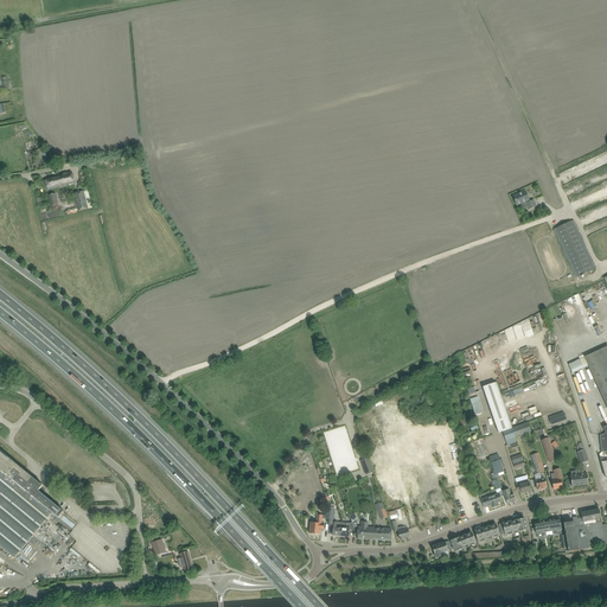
[(45,179),(48,190),(75,183),(71,172),(45,179)]
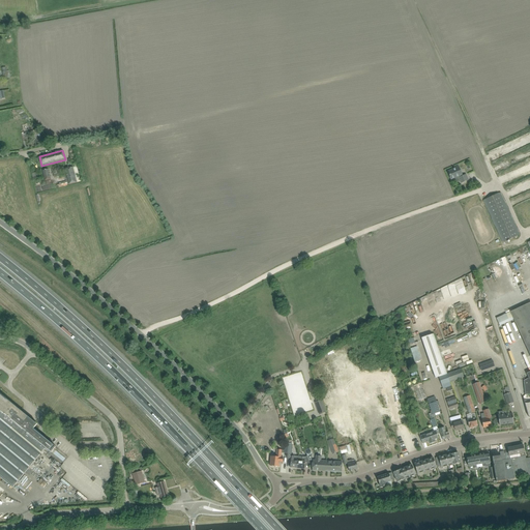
[(463,176),(459,166),(452,168),(452,169),(447,171),(451,180),(460,176),(460,177),(459,178),(461,183),(468,180),(466,174),(463,176)]
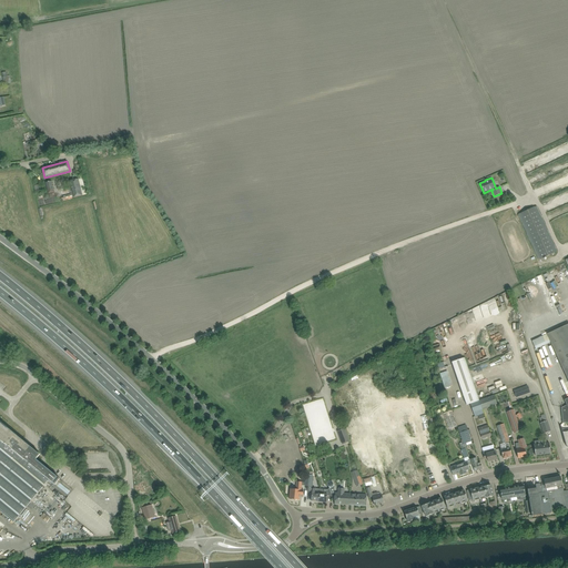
[(70,181),(74,198),(82,195),(78,179),(70,181)]
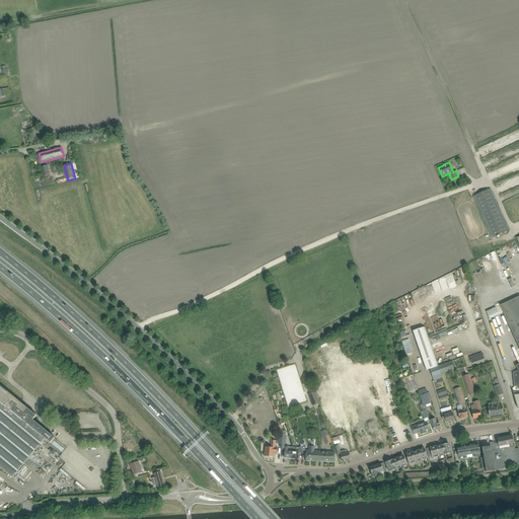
[(490,188),(472,196),(492,237),(509,229),(490,188)]
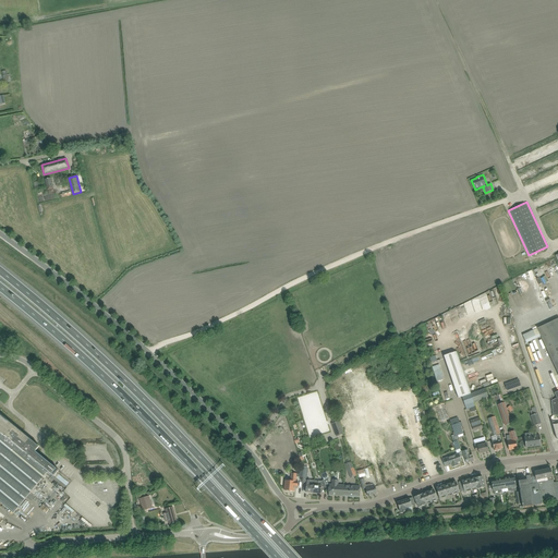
[(528,263),(532,269),(542,263),(538,256),(528,263)]
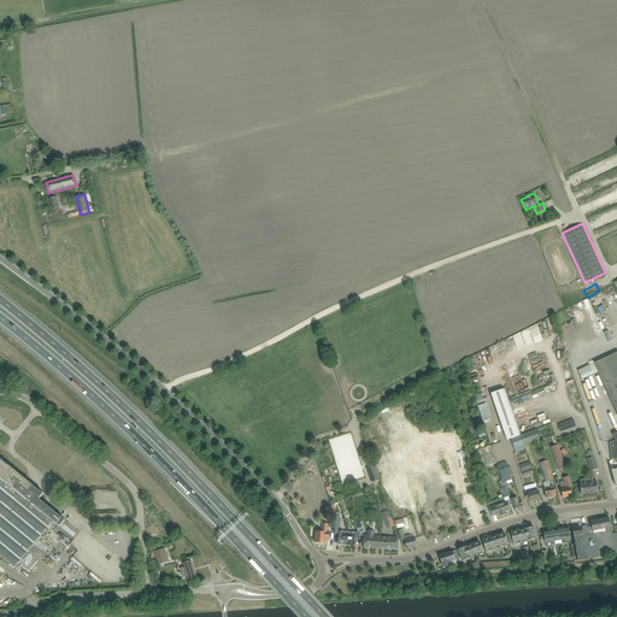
[(616,352),(603,359),(593,363),(598,371),(606,389),(616,413),(616,352)]
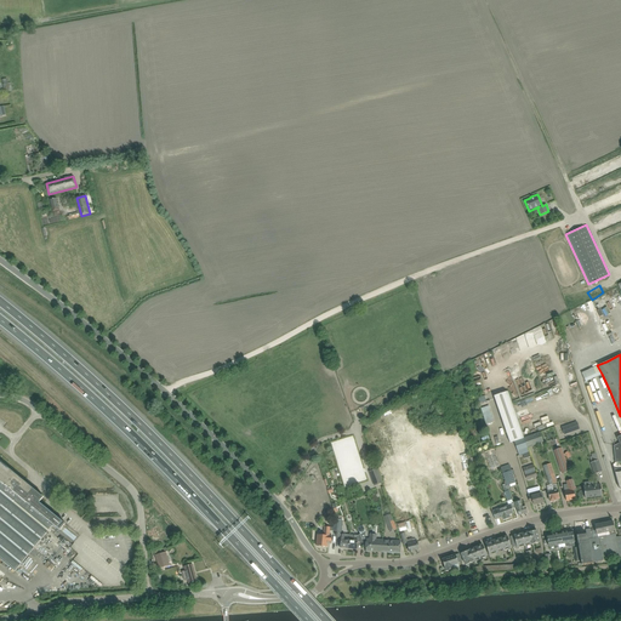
[(596,366),(582,371),(586,381),(599,376),(597,369),(596,366)]
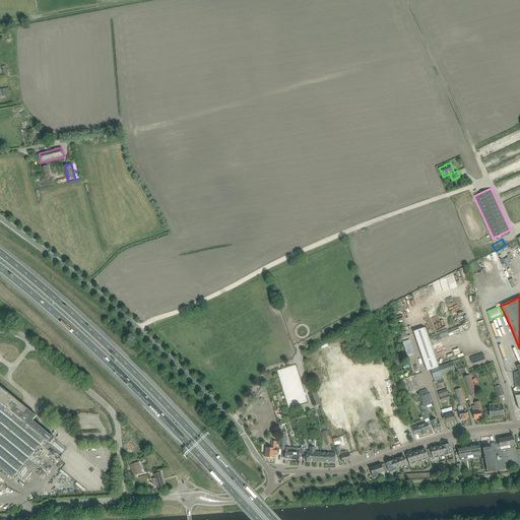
[(424,328),(413,331),(427,371),(431,370),(437,367),(424,328)]
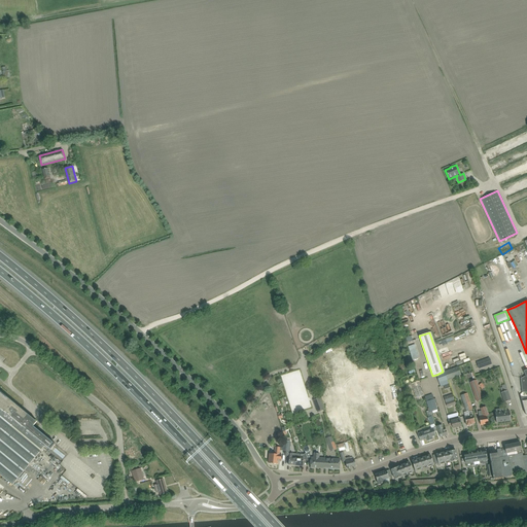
[(415,344),(408,346),(412,360),(420,357),(415,344)]
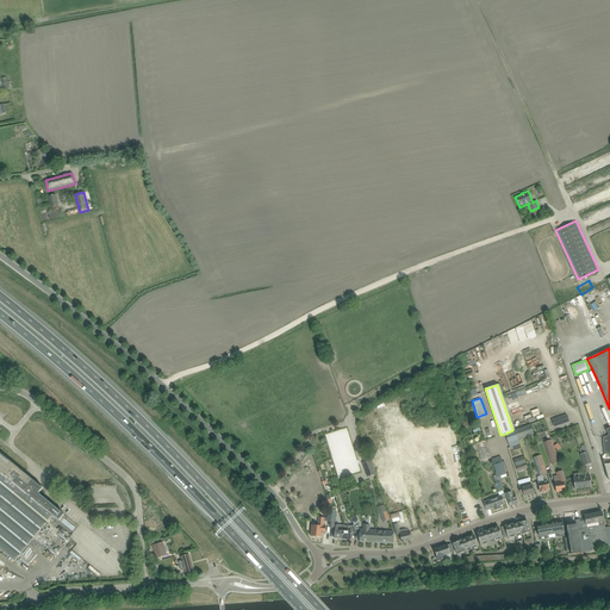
[(599,405),(604,421),(609,419),(604,404),(599,405)]
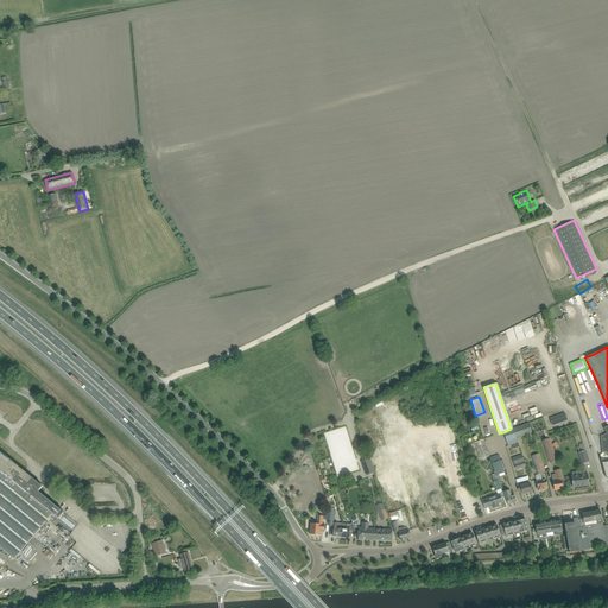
[(564,413),(550,418),(552,425),(567,420),(564,413)]
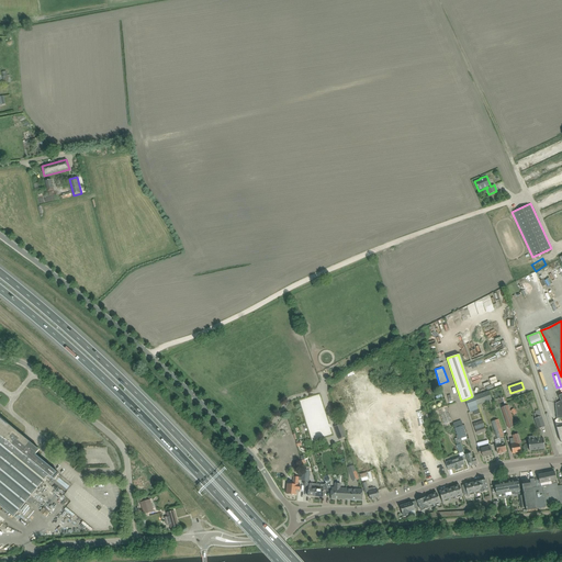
[(489,391),(474,396),(478,405),(492,400),(489,391)]
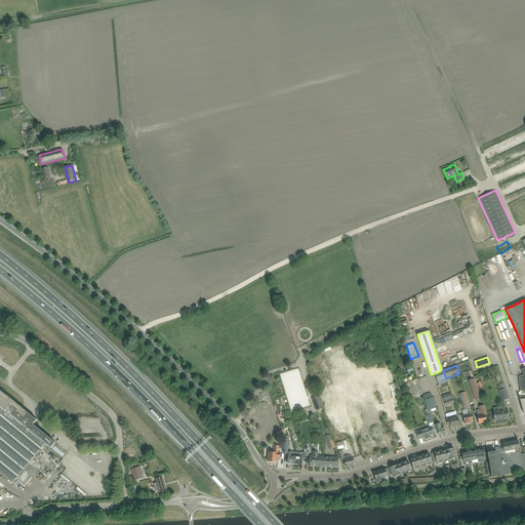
[(435,373),(437,381),(446,378),(443,370),(441,370),(435,373)]
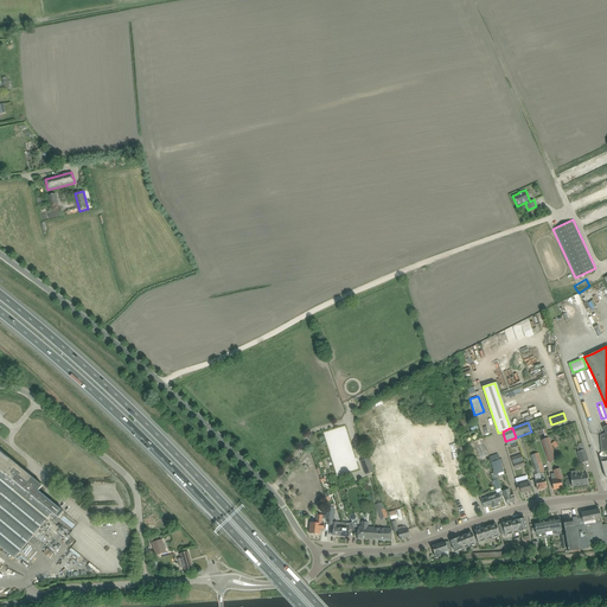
[(516,438),(505,441),(508,445),(511,443),(512,448),(518,446),(516,438)]
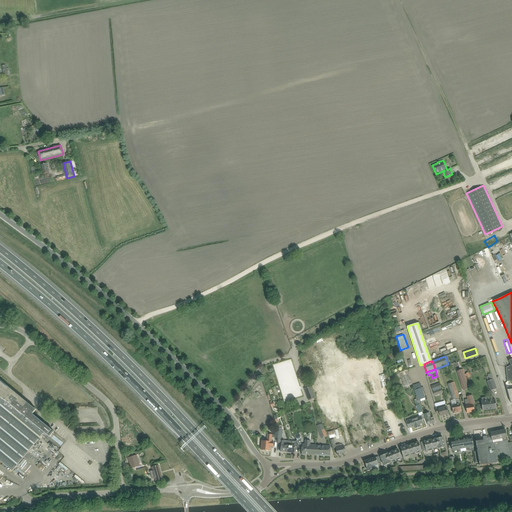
[(469,388),(463,369),(456,371),(463,391),(469,388)]
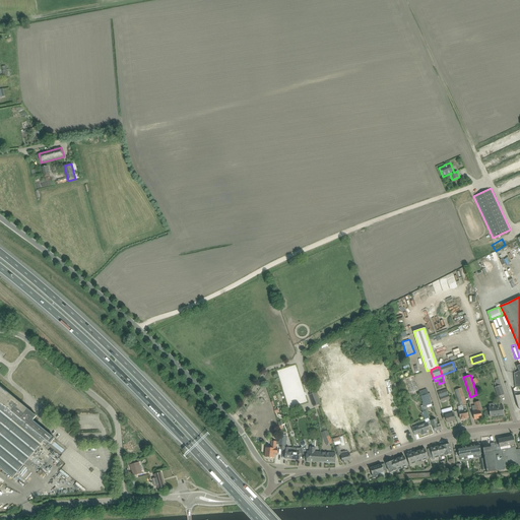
[(495,387),(498,397),(504,395),(501,385),(499,379),(495,380),(495,382),(494,383),(495,387)]
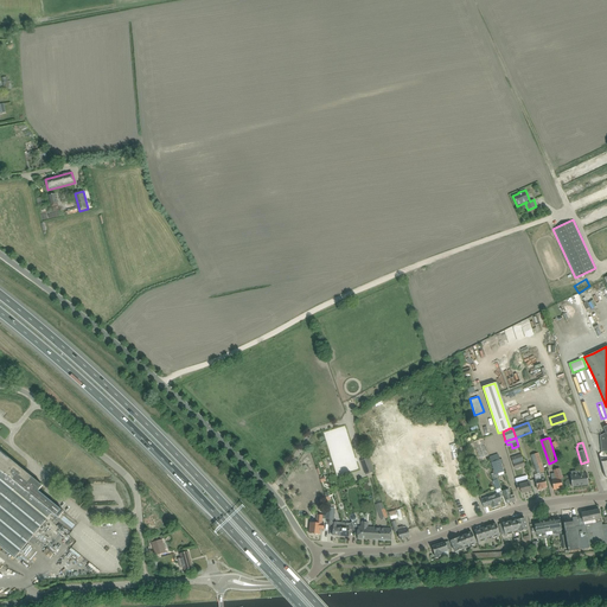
[(0,547),(11,556),(16,560),(53,513),(59,518),(64,512),(38,491),(43,486),(0,451),(0,547)]
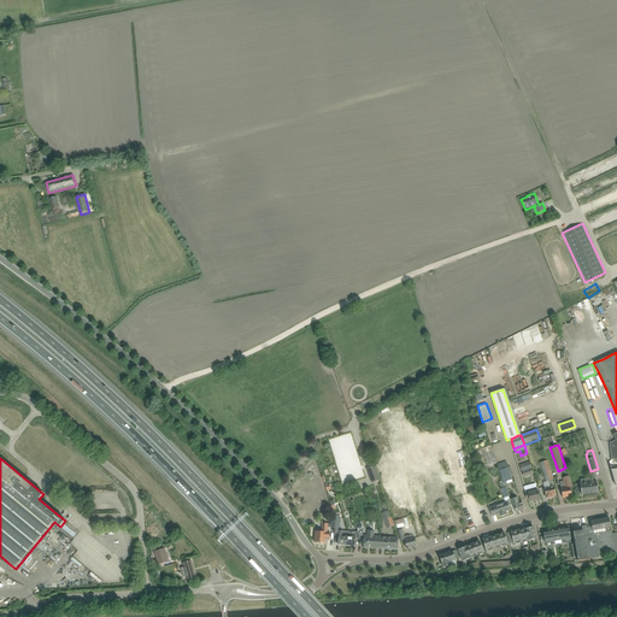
[(552,475),(550,469),(547,460),(539,463),(545,482),(553,480),(552,475)]
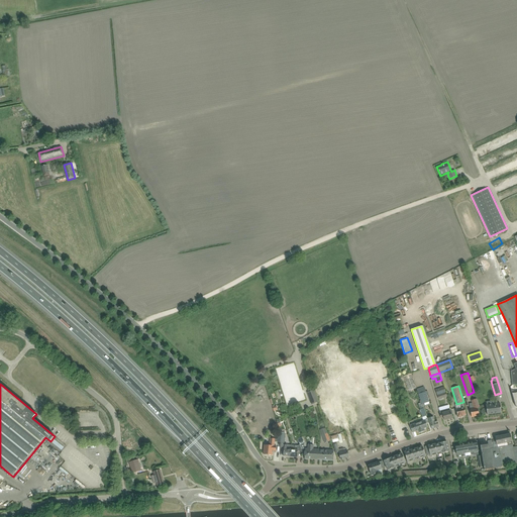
[(435,390),(438,399),(446,397),(444,387),(435,390)]
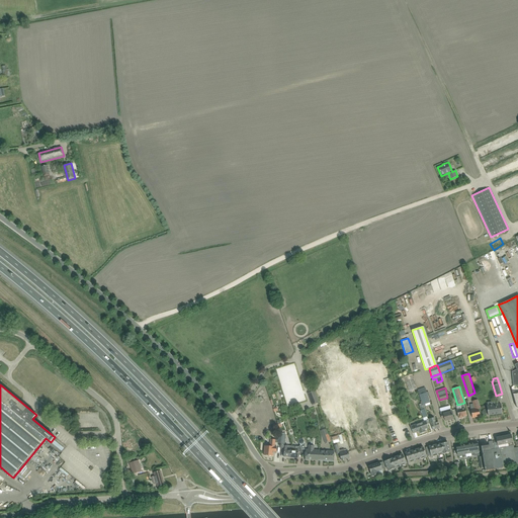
[(425,393),(424,389),(418,391),(422,405),(430,403),(426,392),(425,393)]
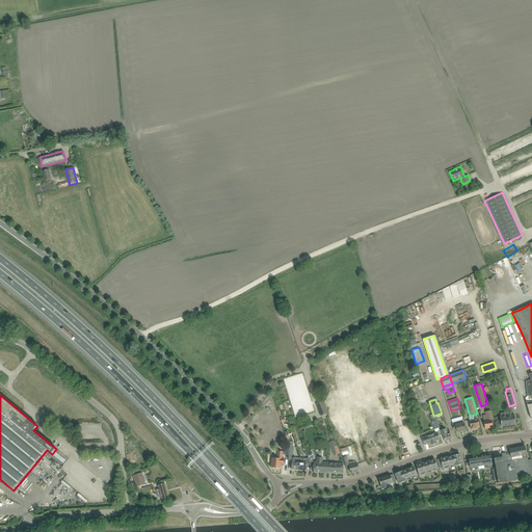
[(316,404),(320,416),(327,414),(323,401),(316,404)]
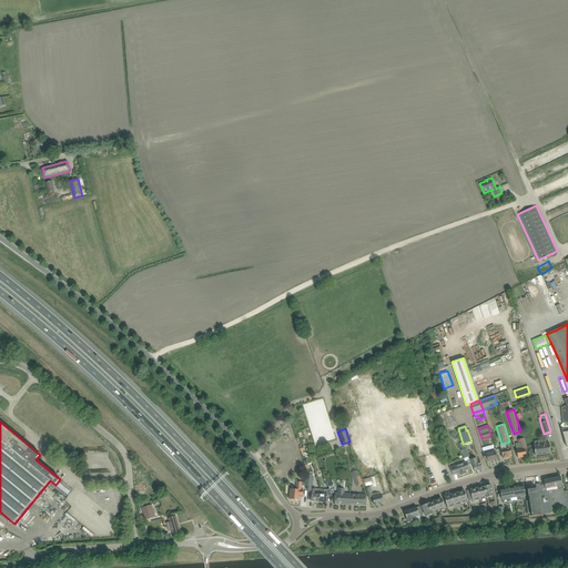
[(526,448),(525,443),(523,438),(518,440),(519,445),(516,445),(517,449),(516,449),(518,458),(526,457),(526,454),(525,448),(526,448)]
